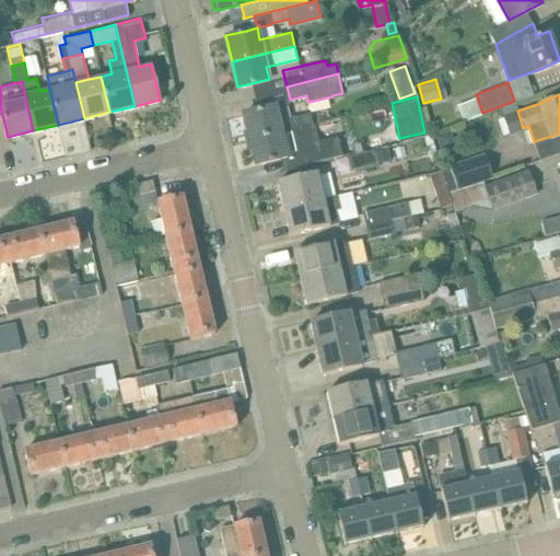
[(243,112),(249,138),(293,127),(313,122),(311,111),(290,116),(287,102),(243,112)]
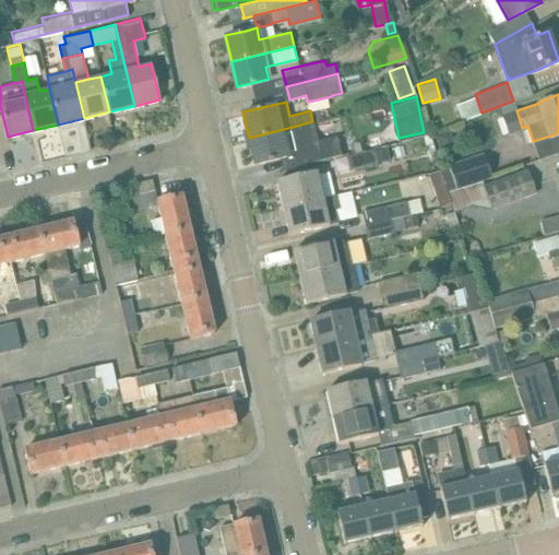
[(305,162),(342,153),(337,136),(318,140),(312,121),(293,127),(249,138),(256,163),(281,156),(283,168),(305,164),(305,162)]
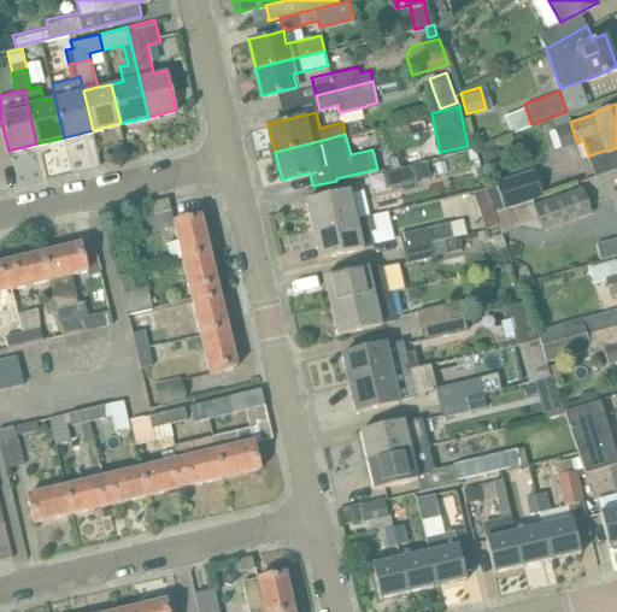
[(479,157),(472,158),(477,174),(483,171),(479,157)]
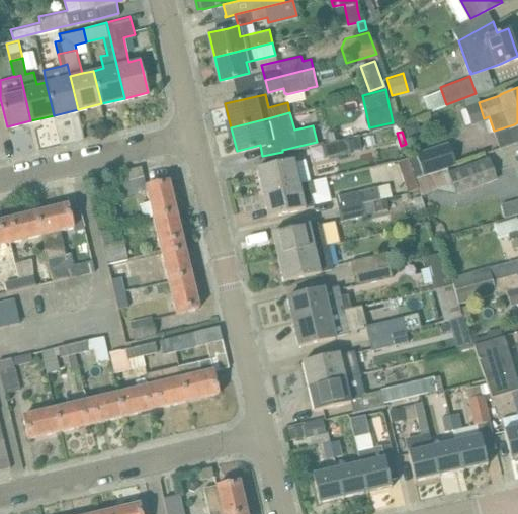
[(347,135),(323,141),(326,155),(350,149),(347,137),(347,135)]
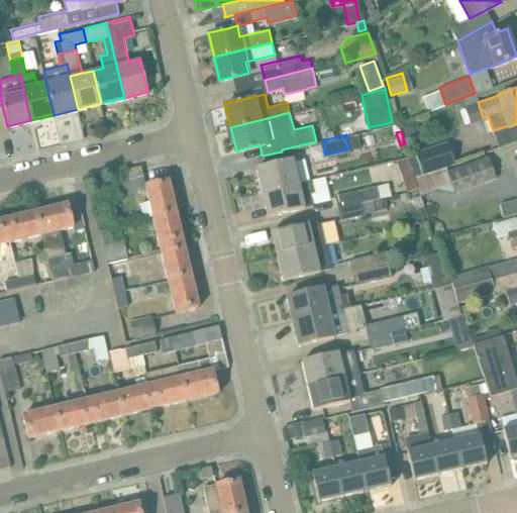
[(358,134),(346,136),(349,148),(362,145),(358,134)]
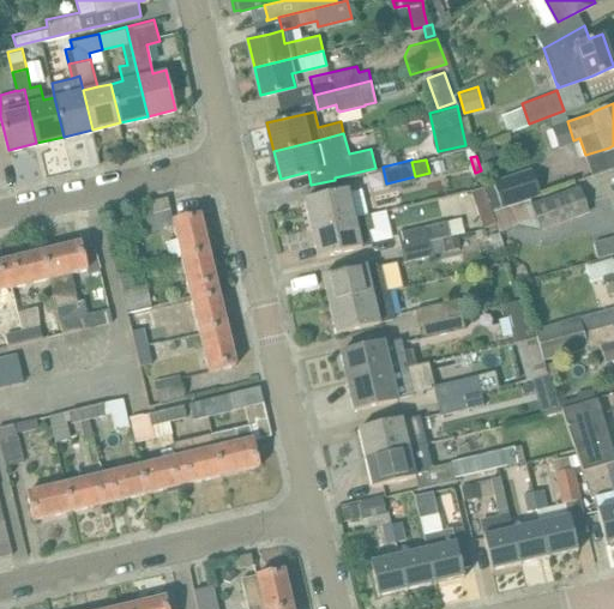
[(530,197),(541,193),(533,166),(493,179),(493,180),(485,184),(491,204),(493,210),(530,197)]
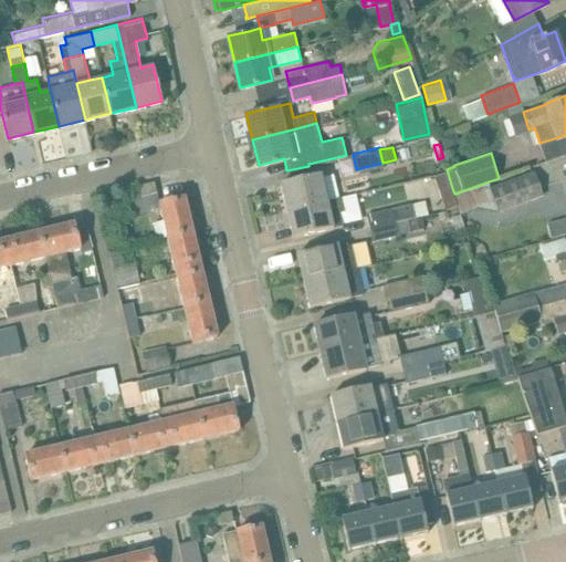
[(280,181),(286,209),(356,193),(356,191),(339,196),(334,170),(320,174),(320,173),(280,181)]
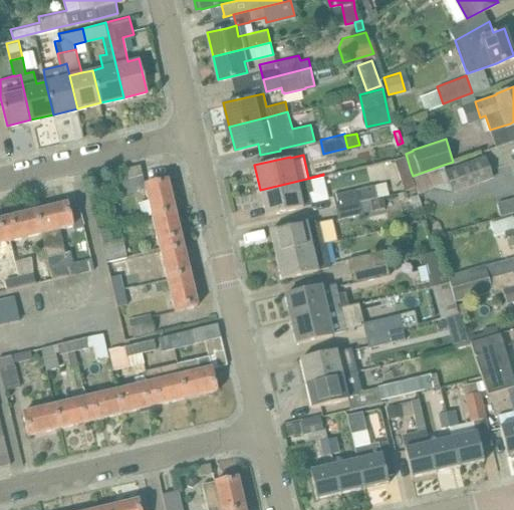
[(452,189),(492,175),(485,155),(445,169),(452,189)]
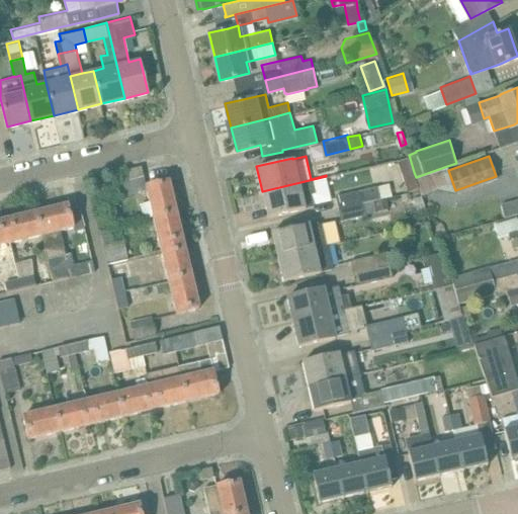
[(147,188),(153,216),(176,210),(168,178),(146,184),(141,164),(126,168),(127,173),(113,177),(117,195),(147,188)]
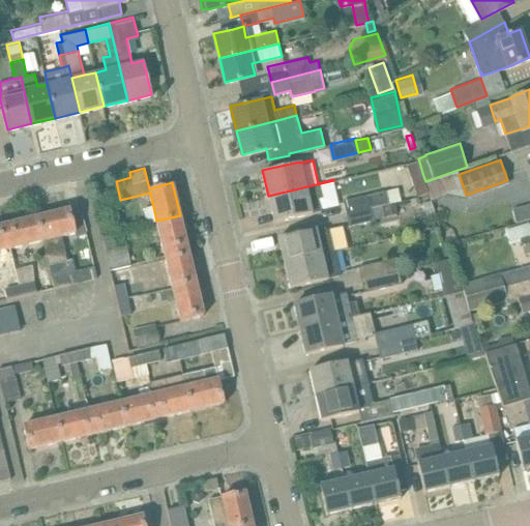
[(458,170),(425,181),(429,192),(431,199),(447,192),(466,195),(459,174),(458,170)]
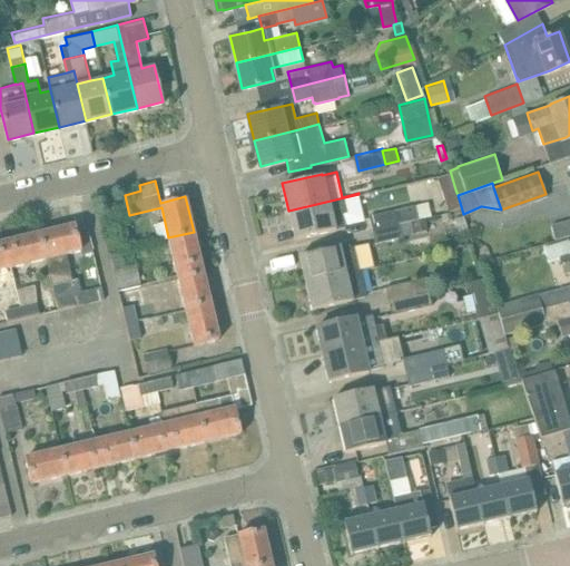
[(455,189),(444,194),(445,199),(449,210),(461,206),(458,195),(455,189)]
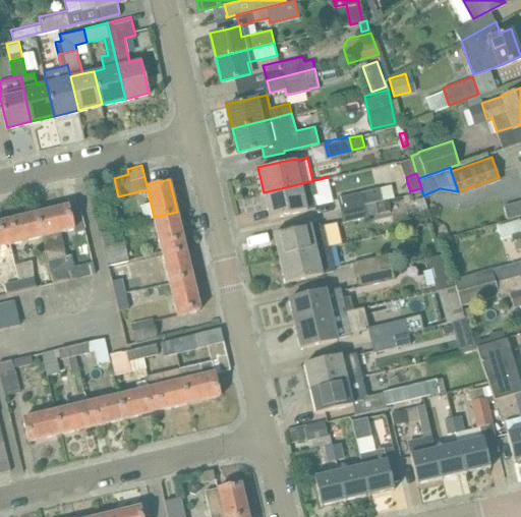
[(328,177),(264,192),(270,217),(305,209),(305,208),(316,205),(315,204),(333,199),(328,177)]
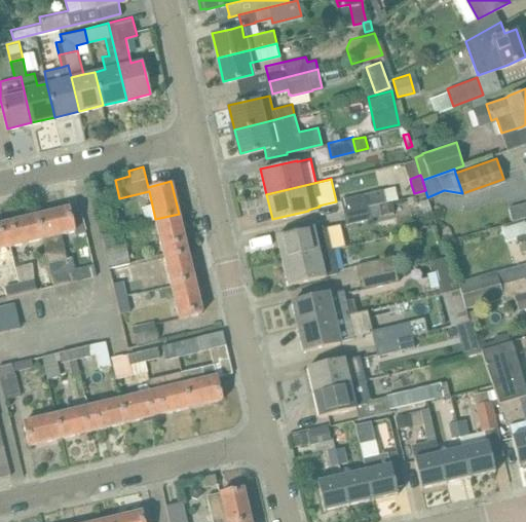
[(386,200),(383,188),(339,198),(342,211),(369,204),(380,201),(386,200)]
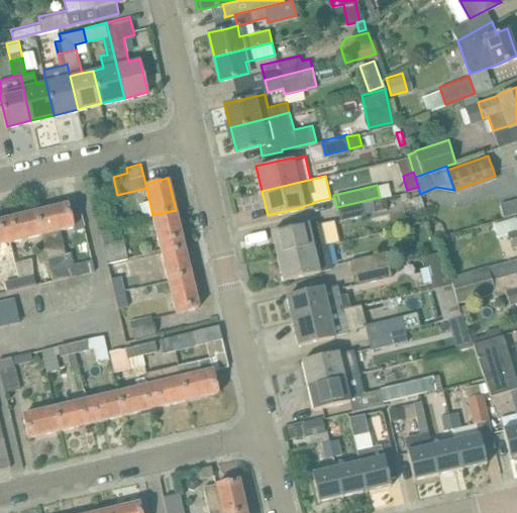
[(374,198),(363,201),(366,212),(376,210),(374,198)]
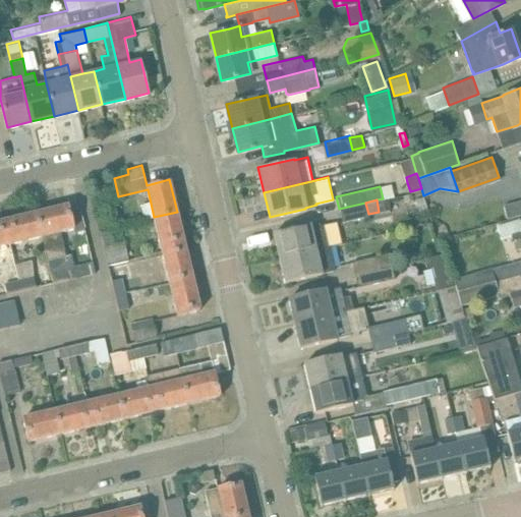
[(368,214),(365,203),(339,209),(342,222),(368,216),(368,214)]
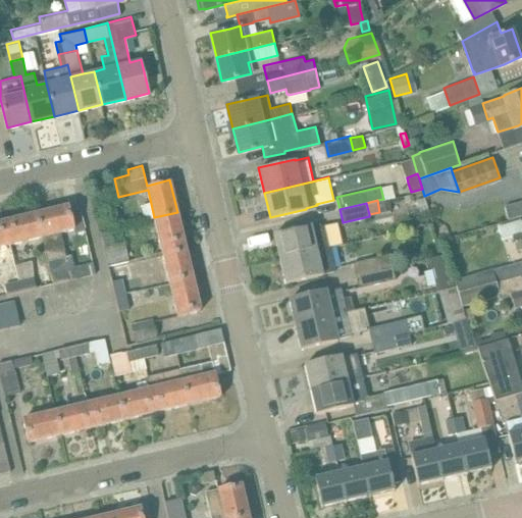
[(68,204),(37,212),(42,236),(43,236),(44,241),(48,259),(67,255),(62,231),(74,228),(68,204)]
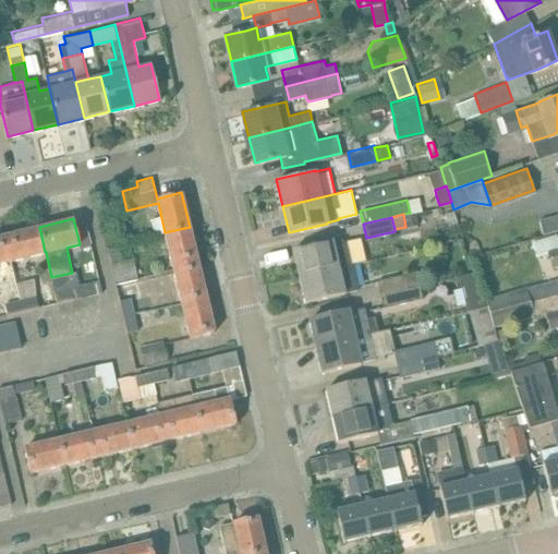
[(120,224),(111,227),(114,239),(123,236),(120,224)]
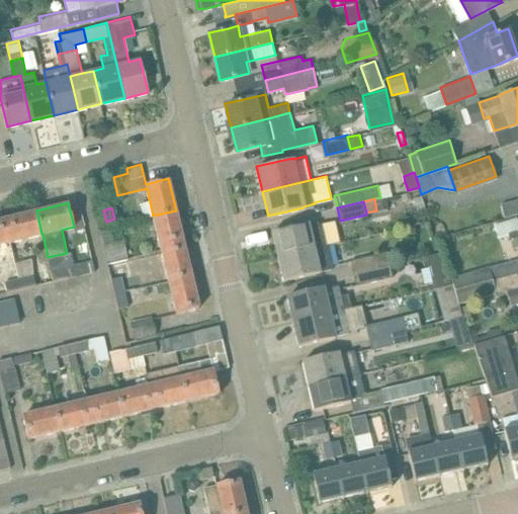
[(41,234),(36,210),(4,218),(10,242),(29,237),(41,234)]
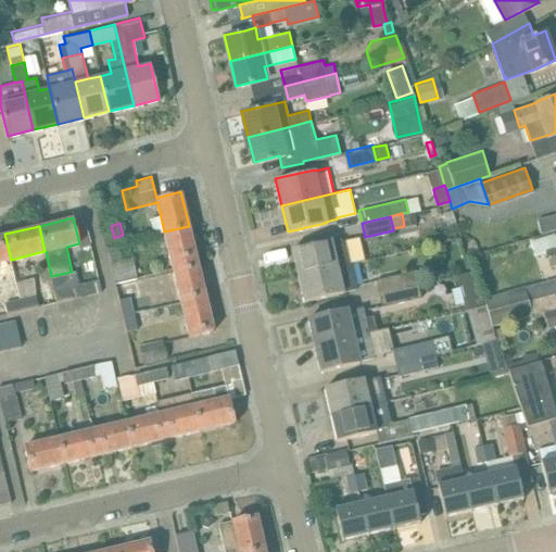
[(164,231),(173,266),(197,260),(189,226),(164,231)]
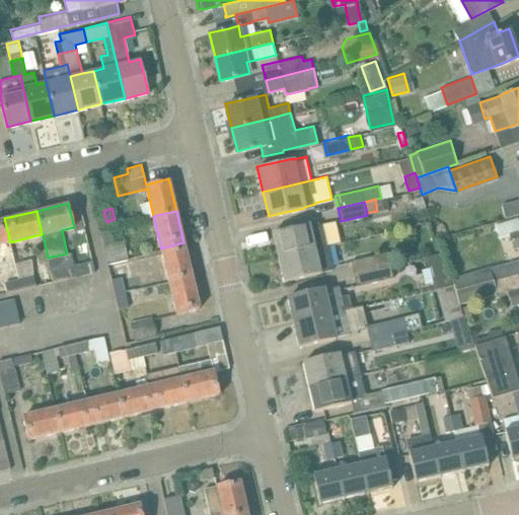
[(4,218),(0,219),(0,244),(10,242),(4,218)]
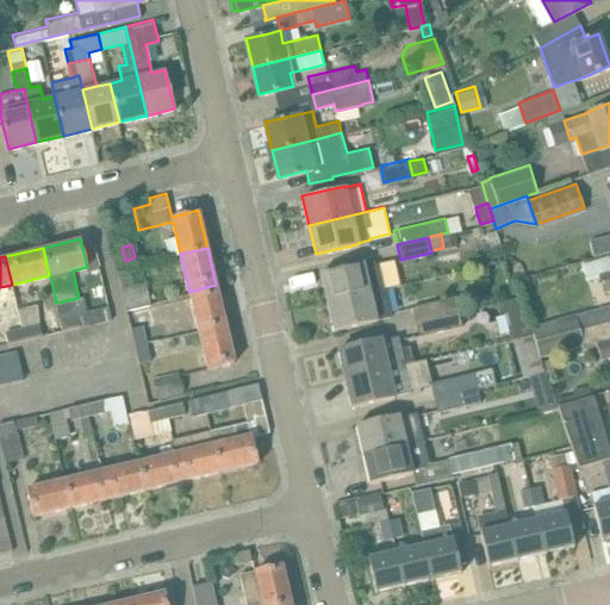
[(586,278),(599,274),(604,289),(609,287),(609,260),(609,257),(583,266),(586,278)]
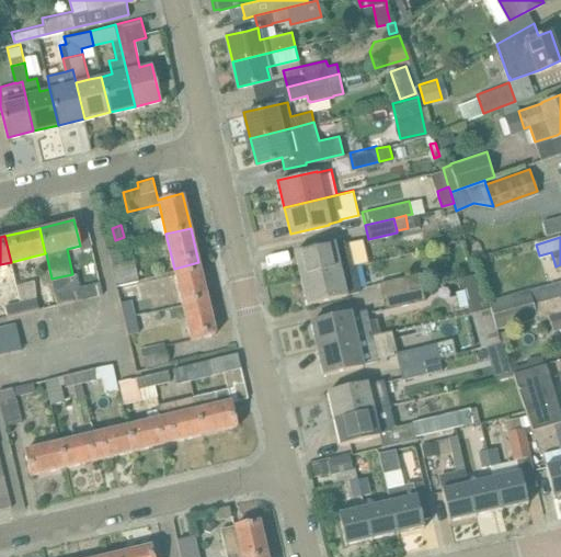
[(294,250),(300,277),(353,264),(347,239),(333,242),(333,241),(294,250)]
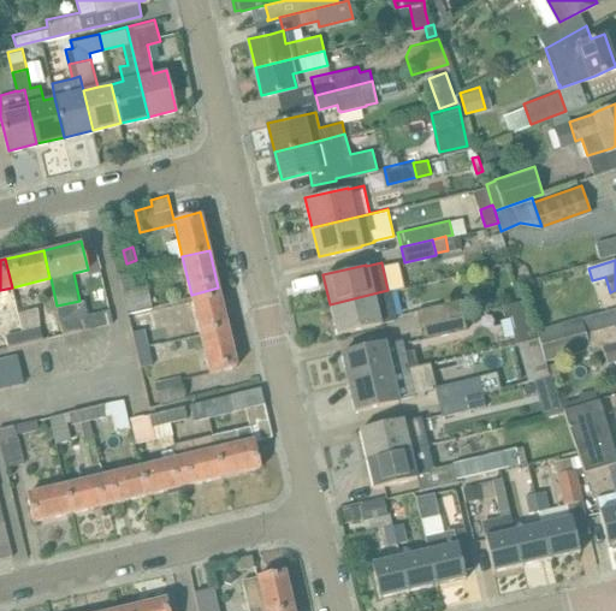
[(118,273),(122,290),(134,288),(130,270),(118,273)]
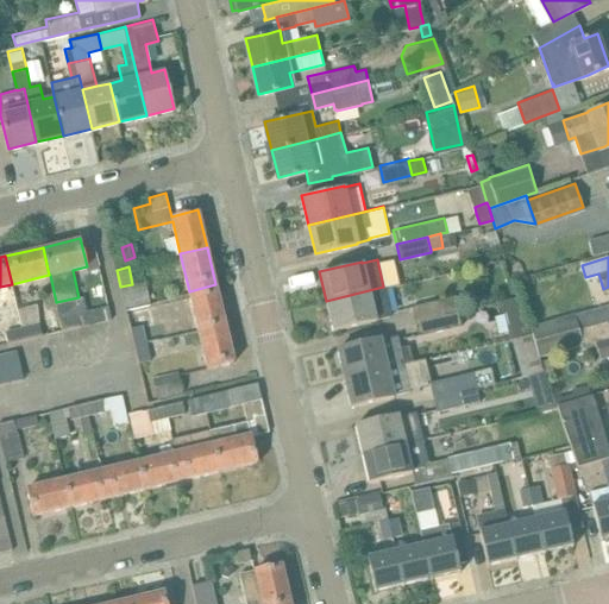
[(189,291),(198,328),(225,322),(215,284),(189,291)]
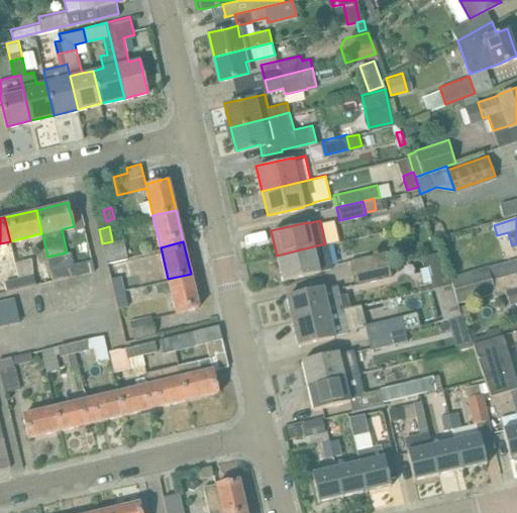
[(318,271),(330,268),(325,243),(277,255),(283,280),(318,272),(318,271)]
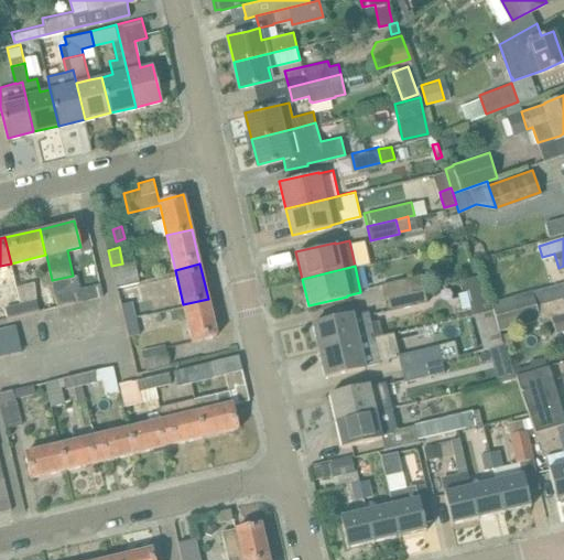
[(383,297),(425,287),(422,273),(380,282),(383,297)]
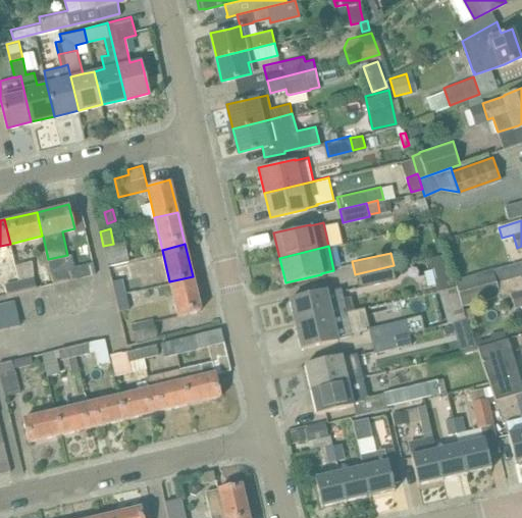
[(442,253),(429,256),(436,289),(437,289),(454,285),(454,283),(453,278),(442,253)]
